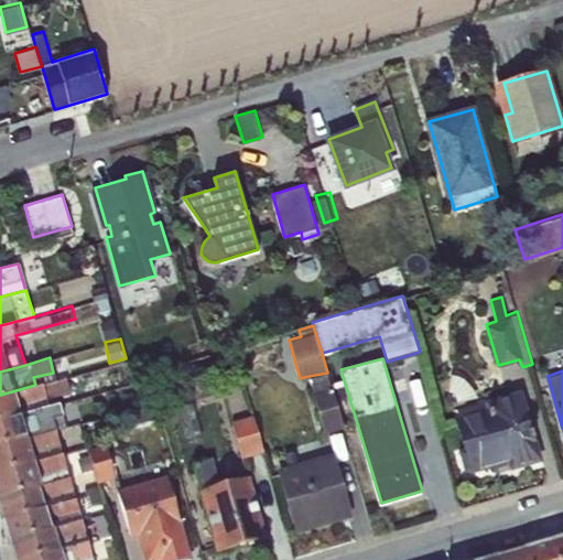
[(327,373),(309,376),(324,431),(343,427),(327,373)]
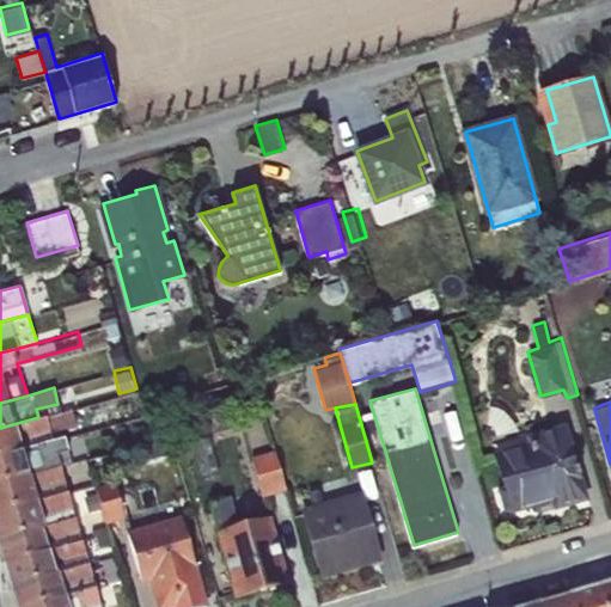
[(489,405),(486,422),(493,425),(496,434),(518,428),(515,422),(508,414),(503,409),(498,405),(489,405)]
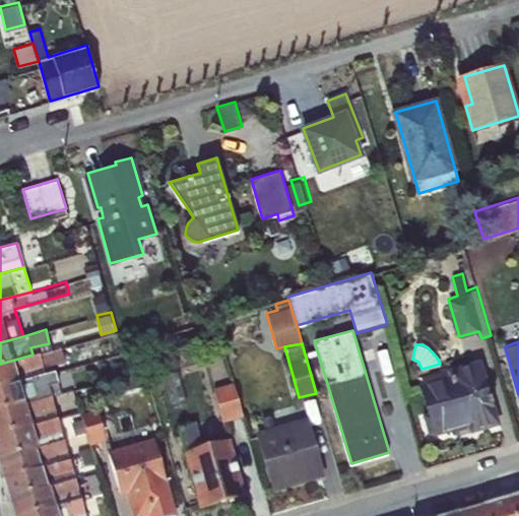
[(33,355),(0,364),(0,385),(49,372),(47,365),(65,360),(61,346),(33,355)]
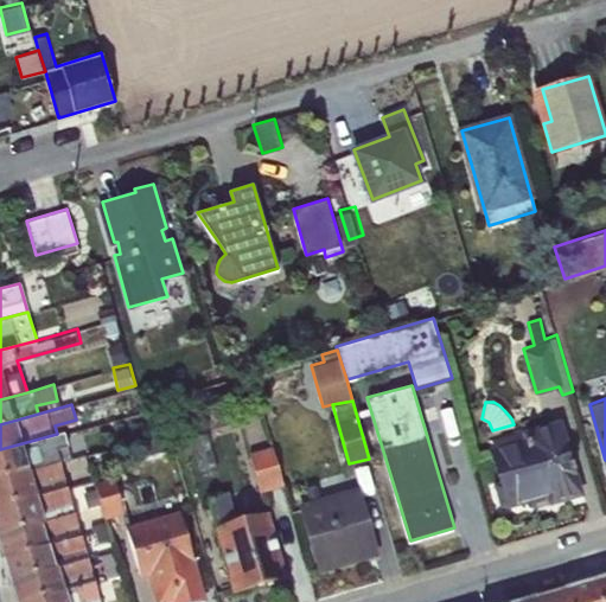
[(523,437),(490,447),(498,480),(497,480),(503,503),(508,501),(508,504),(536,497),(535,493),(548,490),(550,500),(581,491),(560,418),(521,430),(523,437)]
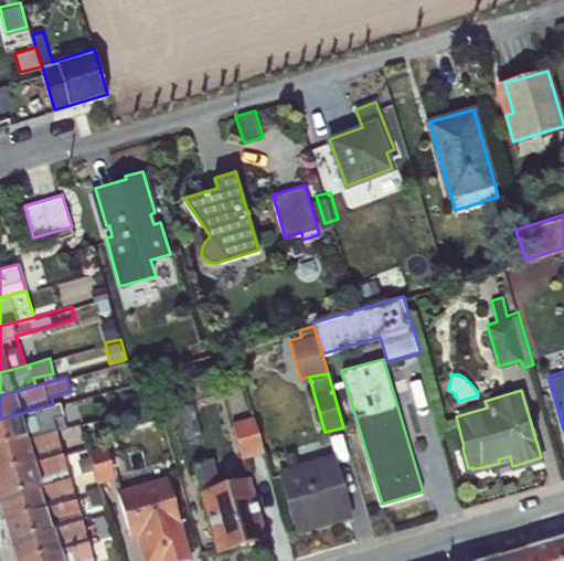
[(53,404),(0,419),(0,445),(55,429),(67,425),(64,414),(63,414),(60,402),(53,404)]
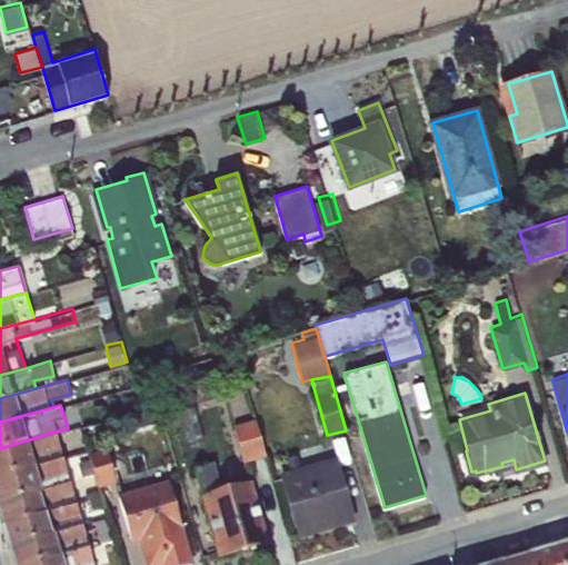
[(151,406),(125,415),(131,433),(158,424),(151,406)]
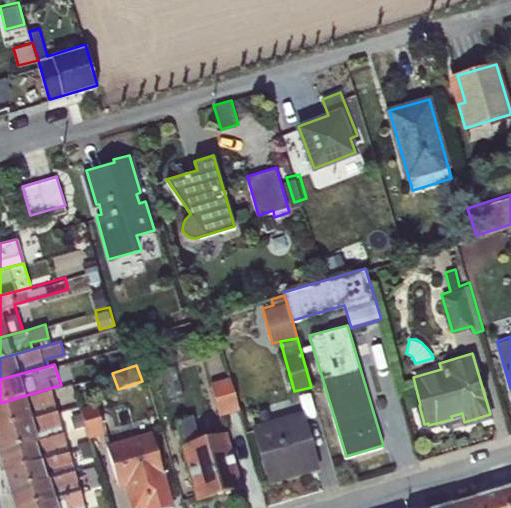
[(229,375),(211,381),(220,413),(239,408),(229,375)]
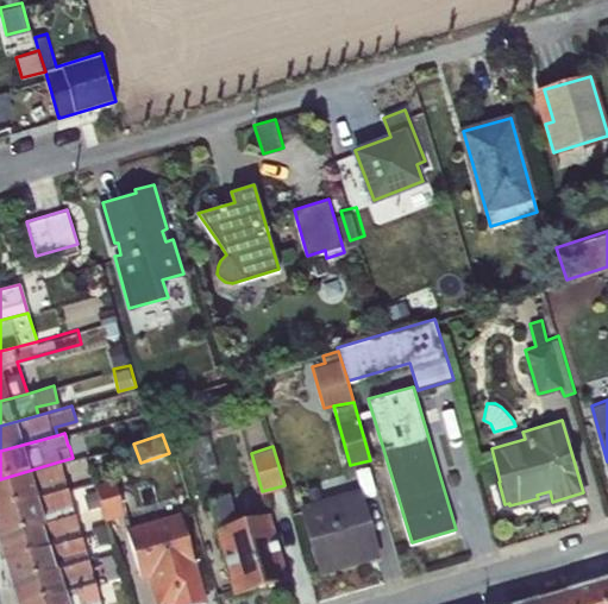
[(60,461),(0,479),(0,507),(68,488),(60,461)]
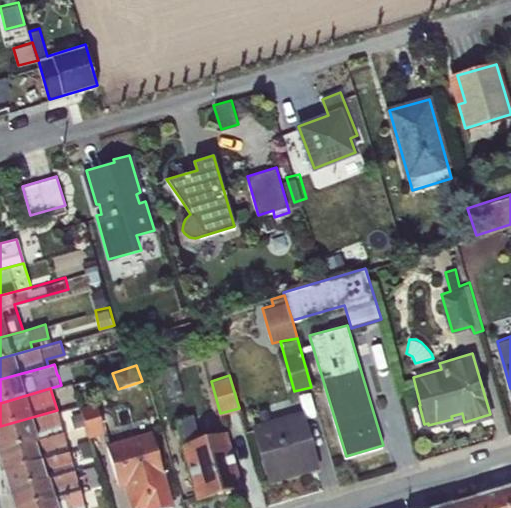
[(95,401),(79,406),(88,436),(104,432),(95,401)]
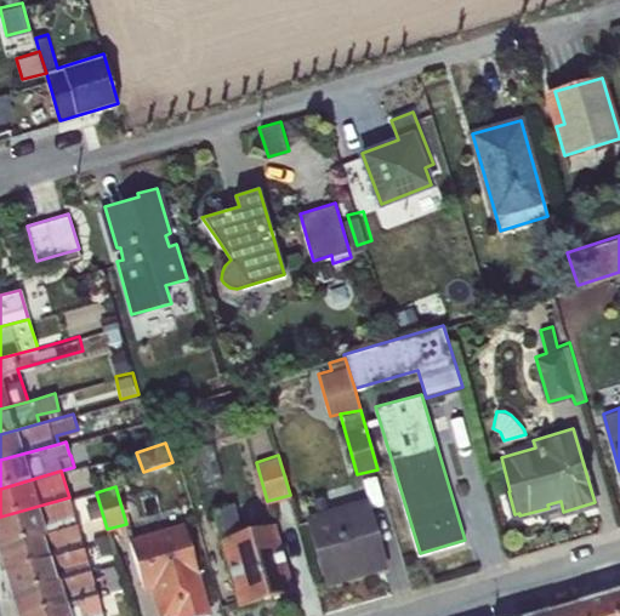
[(325,570),(308,512),(305,513),(325,586),(388,566),(368,496),(363,495),(384,563),(353,572),(350,564),(325,570)]
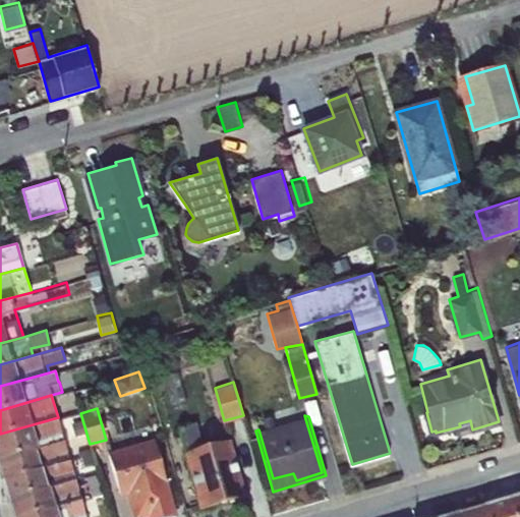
[(265,427),(258,429),(273,478),(293,473),(296,480),(322,472),(304,415),(275,424),(273,415),(263,417),(265,427)]
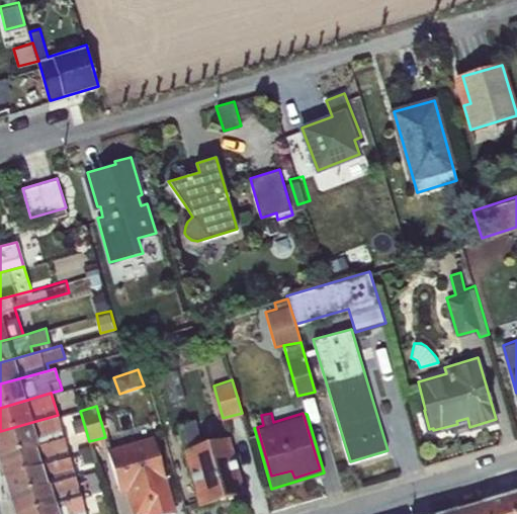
[(58,415),(0,431),(0,455),(64,437),(58,415)]
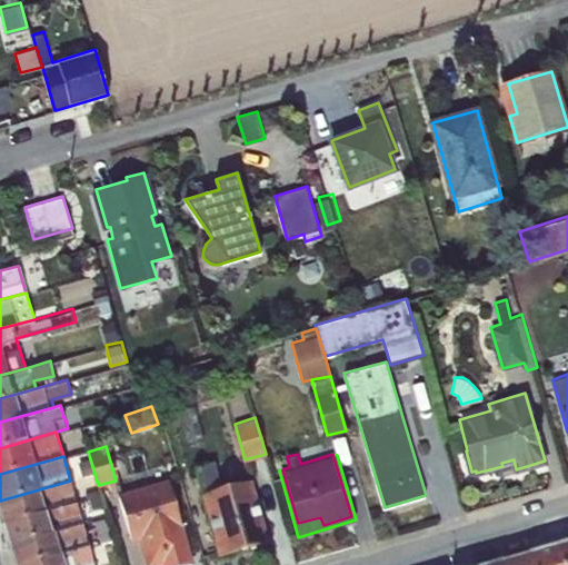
[(215,461),(195,465),(220,554),(268,541),(250,478),(221,486),(215,461)]
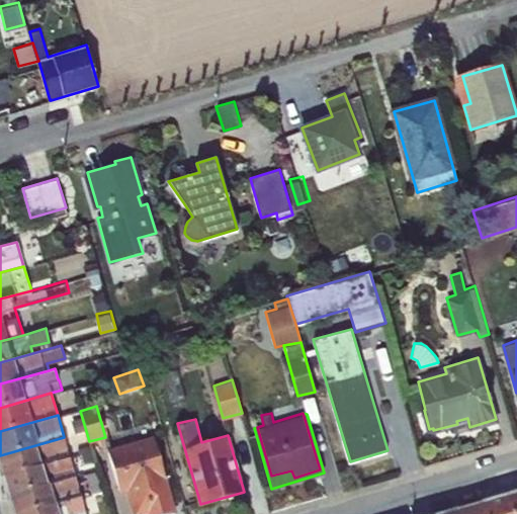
[(120,438),(107,442),(120,490),(128,487),(137,513),(148,510),(149,513),(166,513),(175,511),(153,434),(122,443),(120,438)]
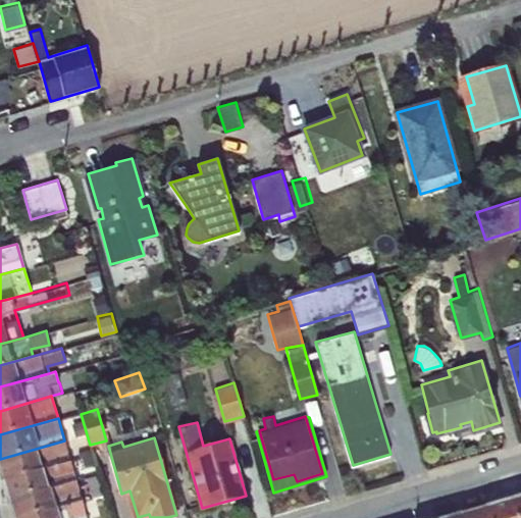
[(64,441),(0,459),(0,473),(2,480),(70,460),(64,441)]
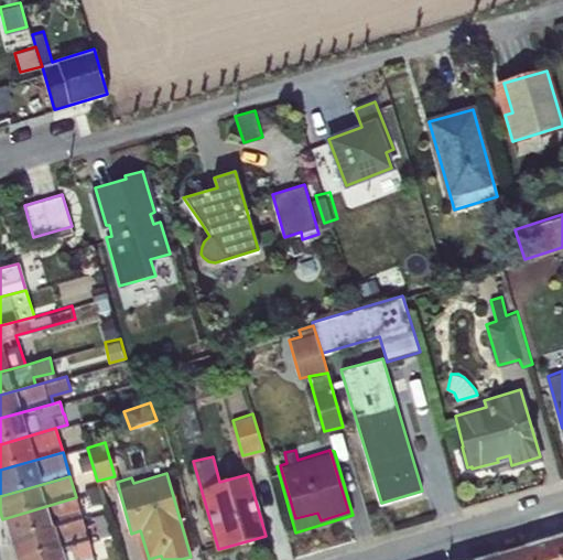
[(76,497),(2,519),(8,540),(82,518),(76,497)]
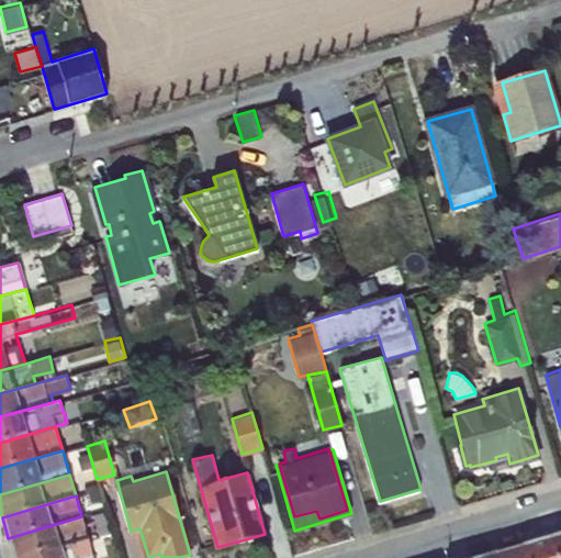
[(105,510),(81,516),(88,537),(112,531),(105,510)]
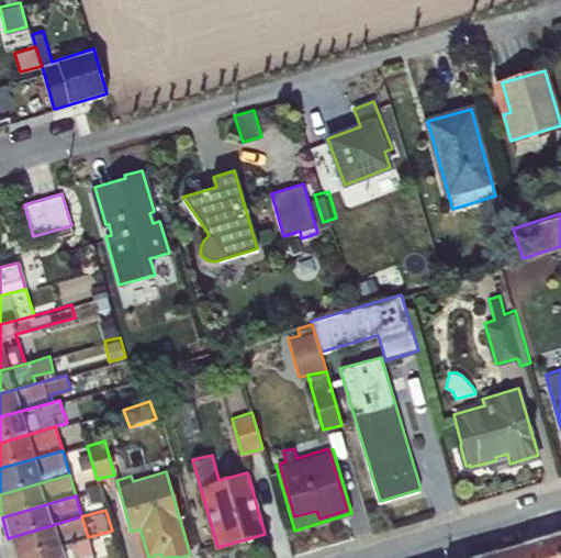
[(81,516),(8,538),(13,557),(19,557),(88,537),(81,516)]
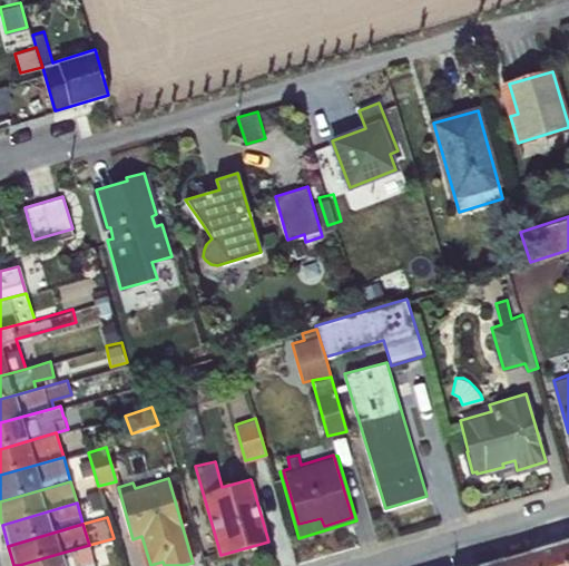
[(568,540),(557,545),(562,565),(568,565),(568,540)]
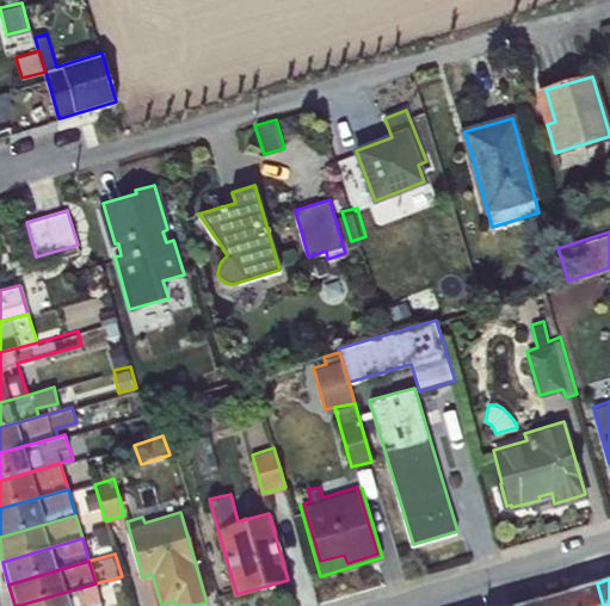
[(102,605),(96,583),(20,605),(102,605)]
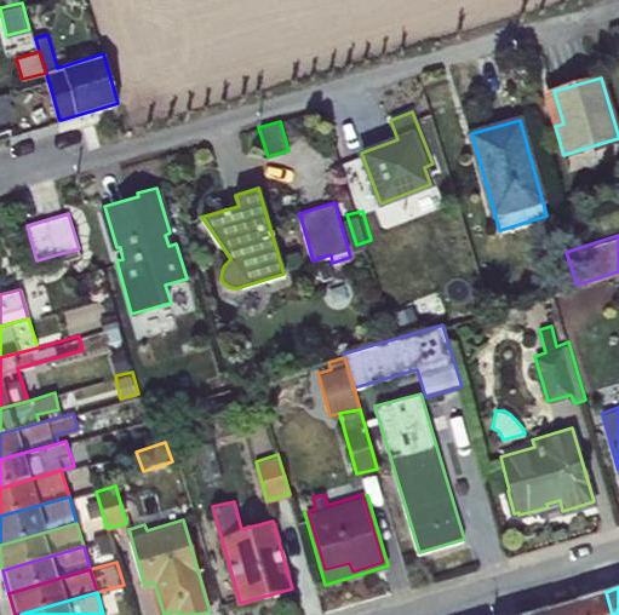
[(612,614),(606,592),(577,601),(580,614),(612,614)]
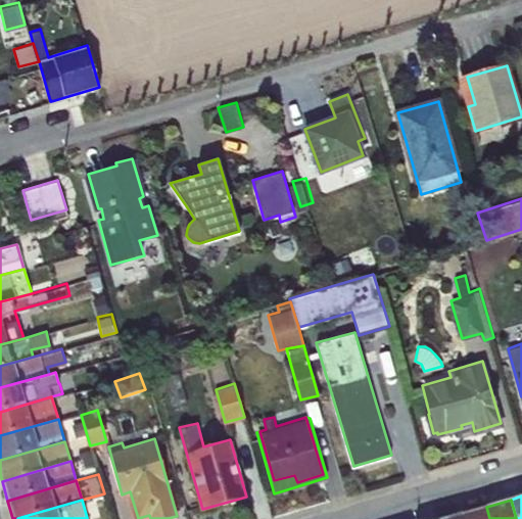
[(489,518),(486,507),(462,514),(463,518),(489,518)]
